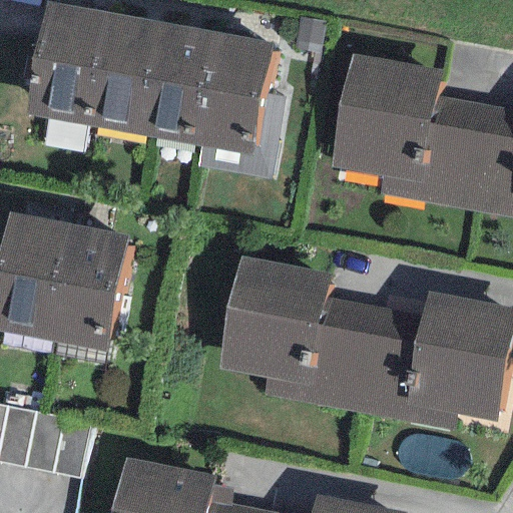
[(113,13),(44,0),(42,0),(22,114),(92,127),(113,13)]
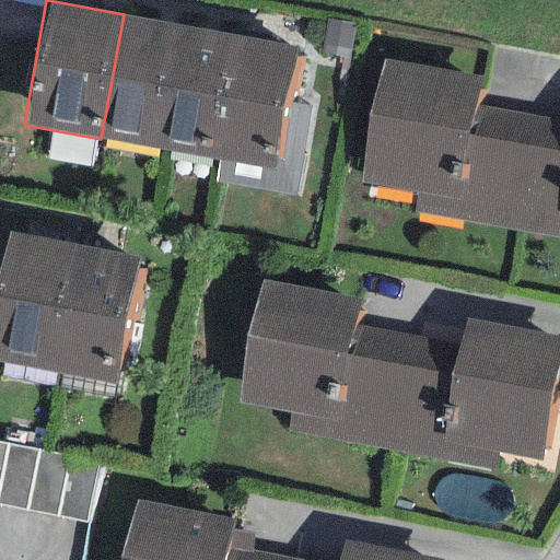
[(187,26),(124,14),(101,139),(164,150),(187,26)]
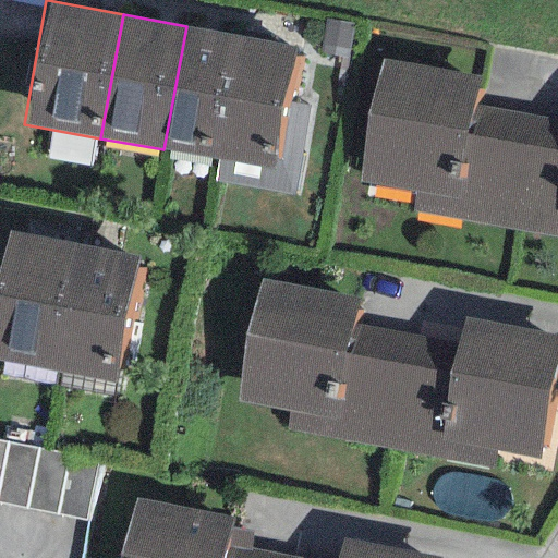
[(239,35),(186,26),(164,149),(215,159),(239,35)]
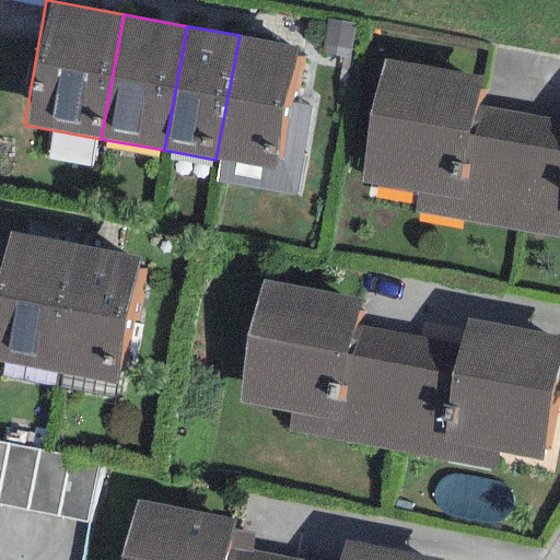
[(294,46),(240,35),(216,160),(271,171),(294,46)]
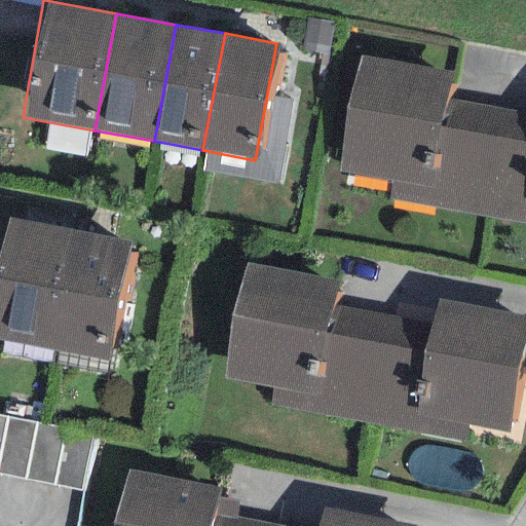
[(445,101),(450,73),(360,55),(337,171),(388,180),(428,187),(445,101)]
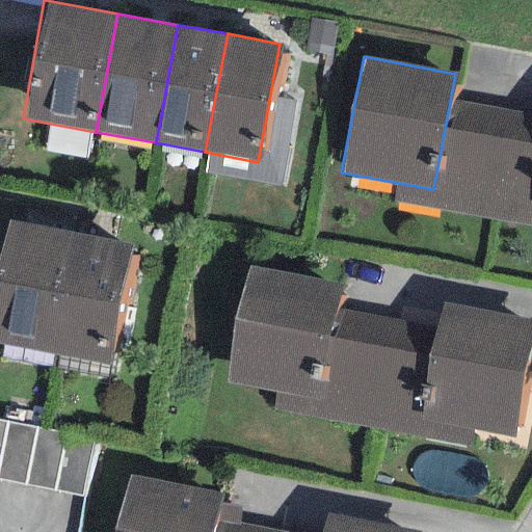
[(531,116),(450,102),(433,189),(393,182),(390,200),(531,224),(531,116)]
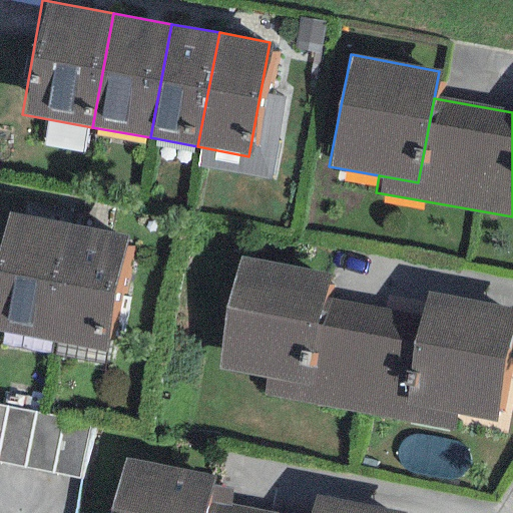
[(67,224),(5,212),(0,235),(0,333),(42,342),(67,224)]
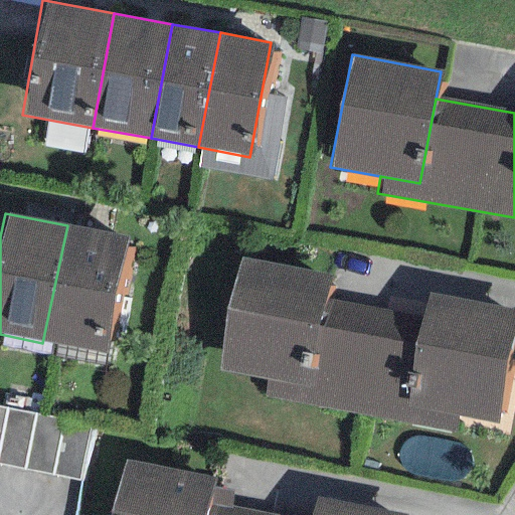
[(128,238),(67,225),(42,343),(103,356),(128,238)]
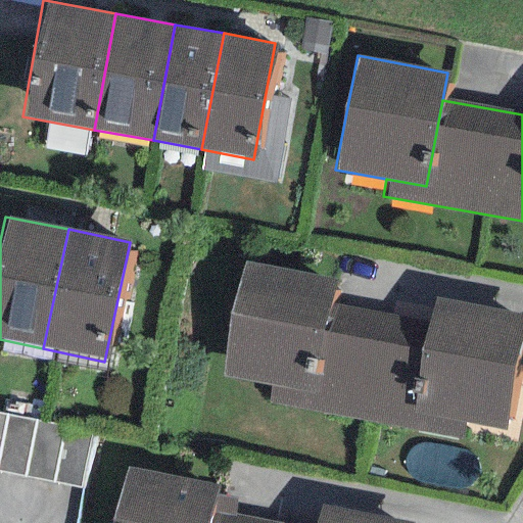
[(328,306),(333,279),(242,262),(221,376),(272,386),(312,393),(328,306)]
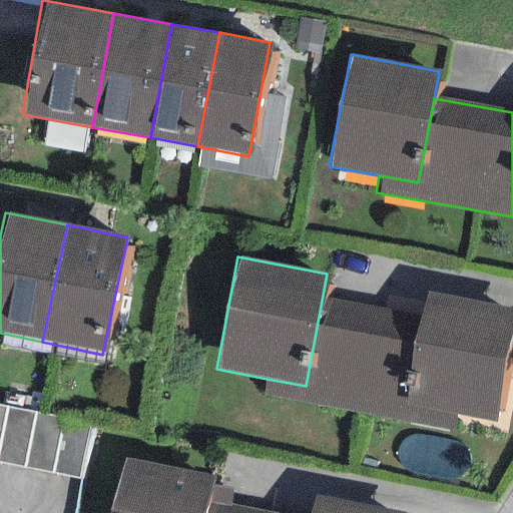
[(512,324),(512,311),(427,295),(422,319),(407,402),(457,411),(496,418),(512,324)]
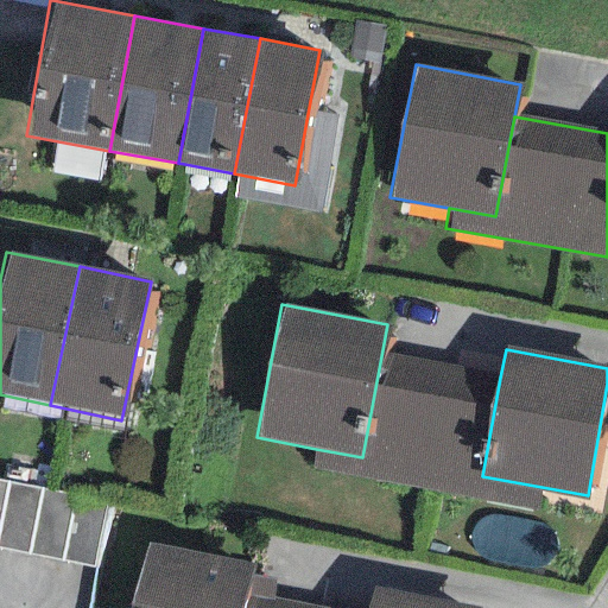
[(500,378),(381,356),(362,457),(316,449),(312,468),(538,510),(542,487),(482,476),(500,378)]
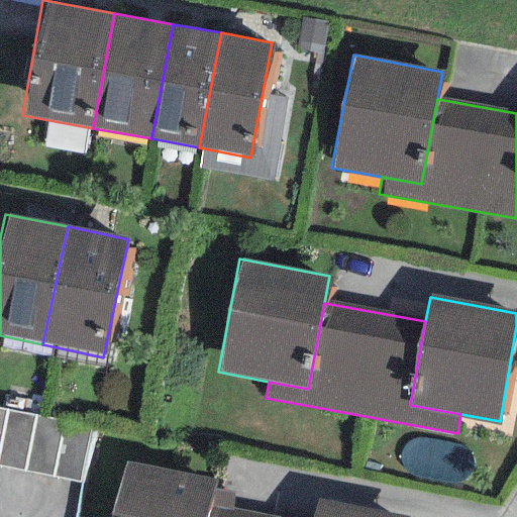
[(90,427),(0,408),(0,469),(78,485),(90,427)]
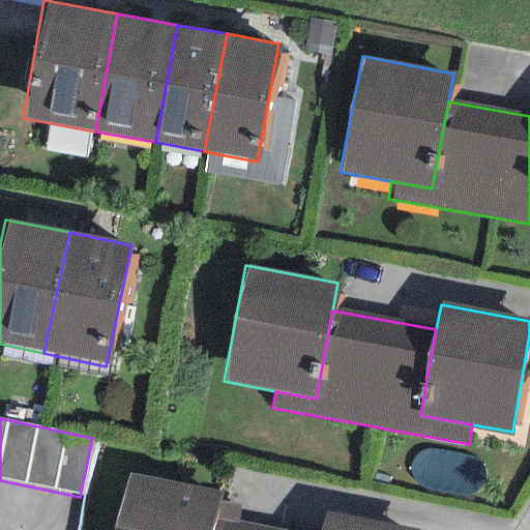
[(210,529),(213,518),(217,491),(126,473),(115,529),(210,529)]
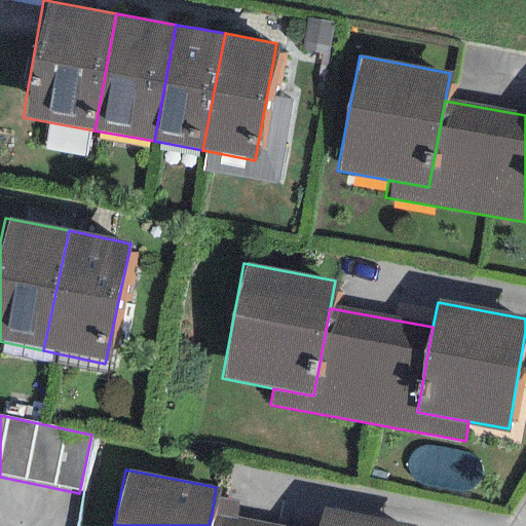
[(409,525),(410,524),(318,508),(315,525),(409,525)]
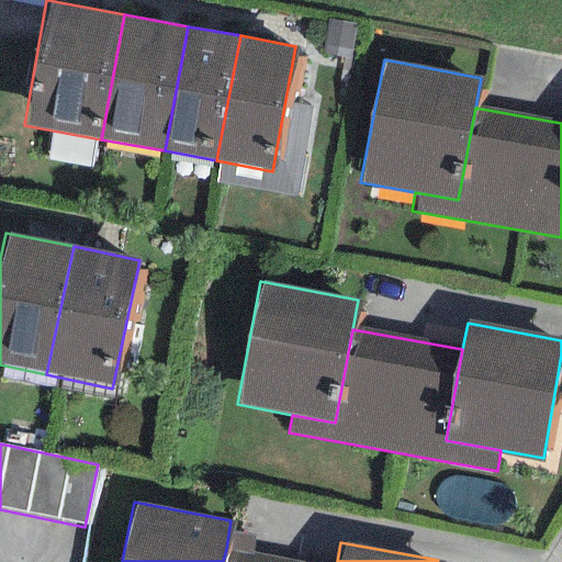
[(295,561),(226,549),(223,561),(295,561)]
